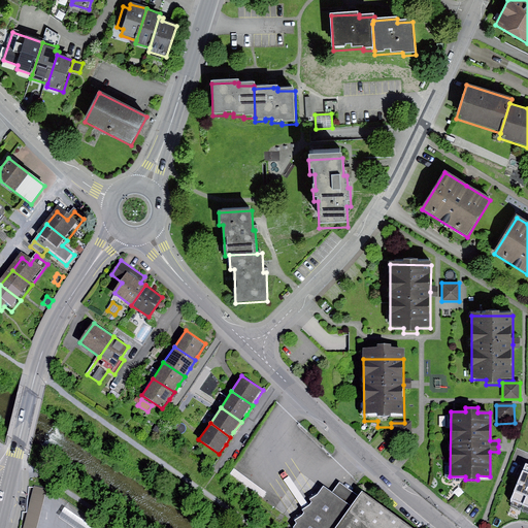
[(411,425),(394,425),(394,441),(411,440),(411,425)]
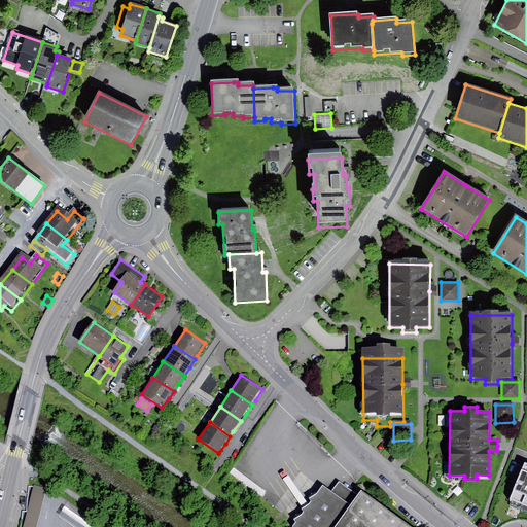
[(155,425),(152,429),(159,433),(162,428),(155,425)]
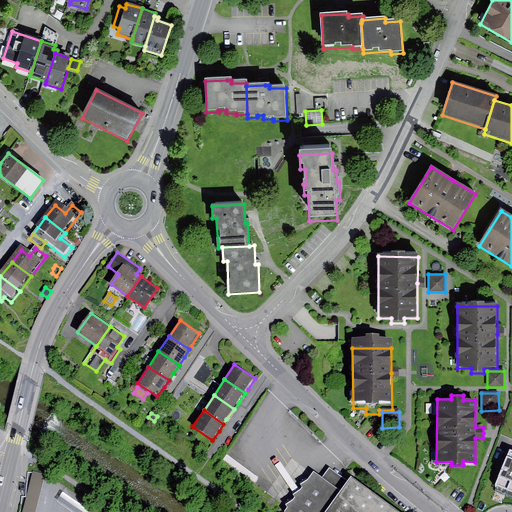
[(508,489),(511,479),(511,450),(510,450),(496,485),(508,489)]
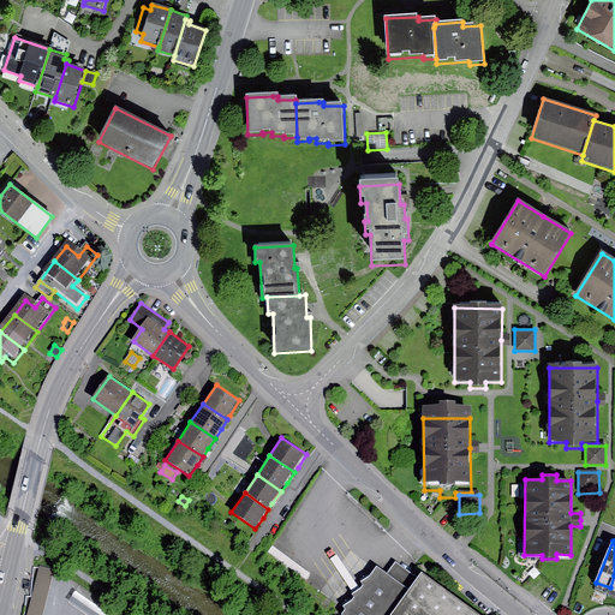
[(479,614),(423,573),(419,578),(396,561),(388,574),(377,566),(370,577),(362,581),(364,585),(362,589),(352,595),(354,598),(352,601),(344,607),(346,610),(341,614),(479,614)]
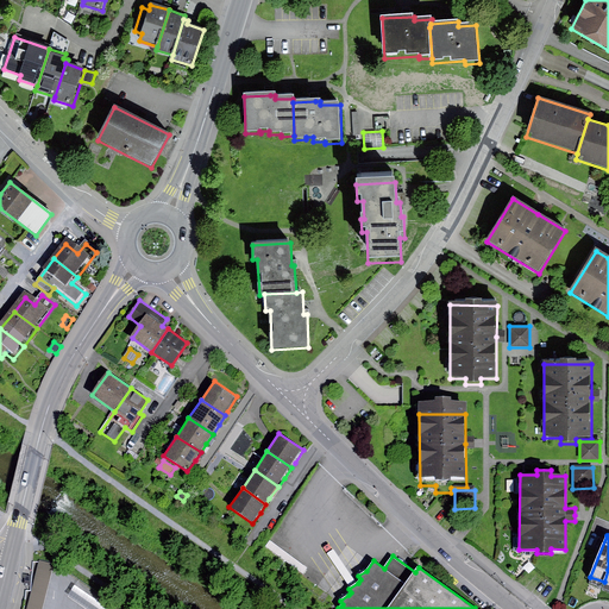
[(26,608),(42,608),(54,565),(39,560),(26,608)]
